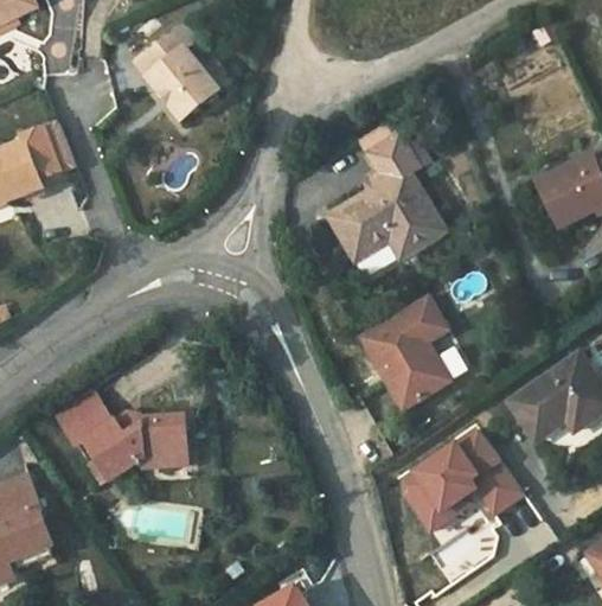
[(0,0),(0,2),(5,12),(23,4),(20,0),(0,0)]
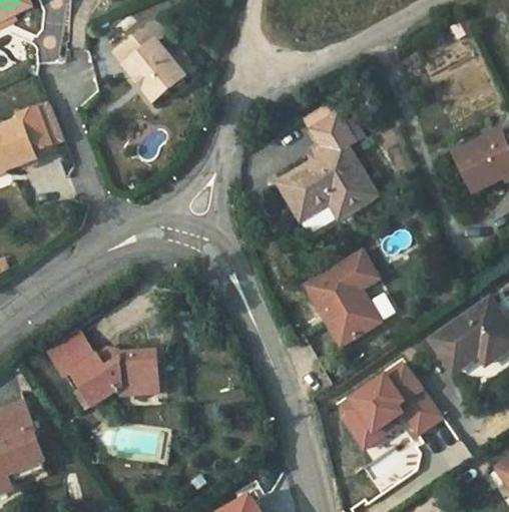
[(153,102),(184,76),(156,41),(164,34),(153,20),(113,52),(153,102)]
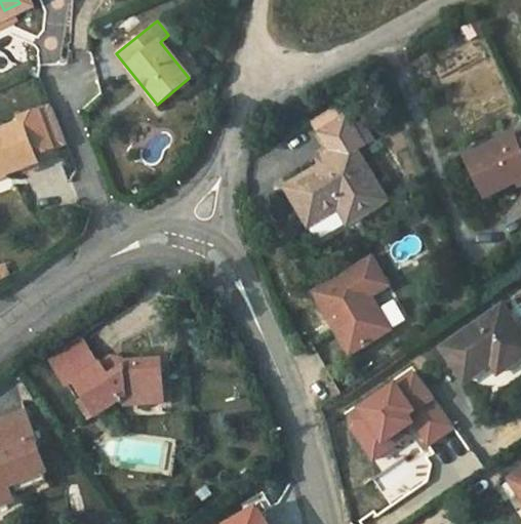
[(71,101),(92,98),(89,50),(68,51),(71,101)]
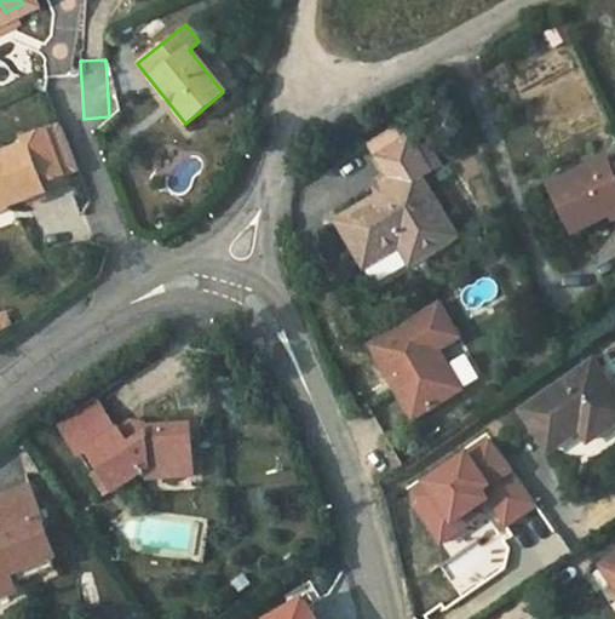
[(26,147),(39,183),(74,171),(57,126),(23,139),(26,147)]
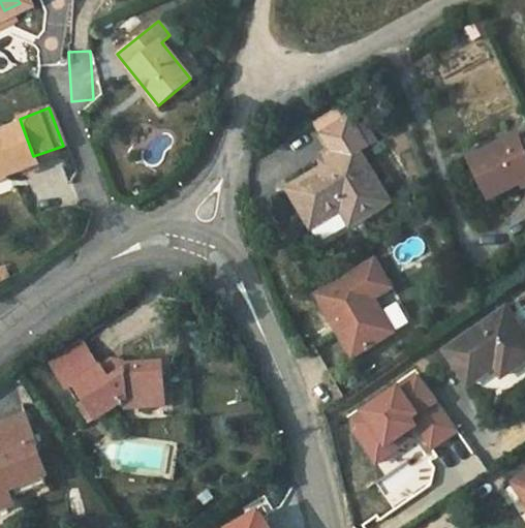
[(319,133),(343,119),(336,107),(314,121),(319,133)]
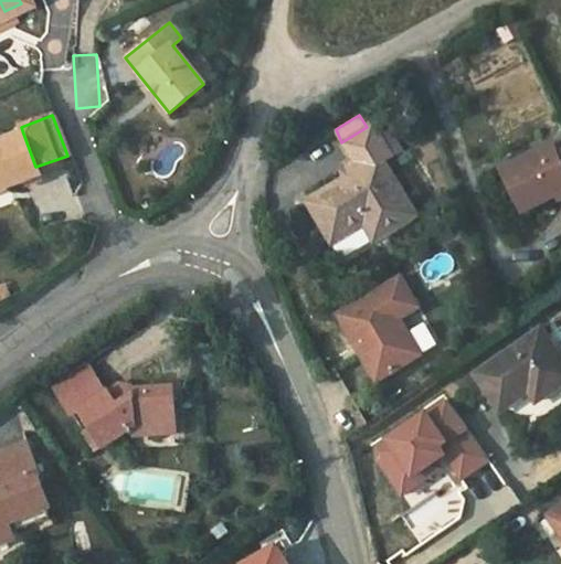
[(379,118),(369,126),(388,155),(398,148),(379,118)]
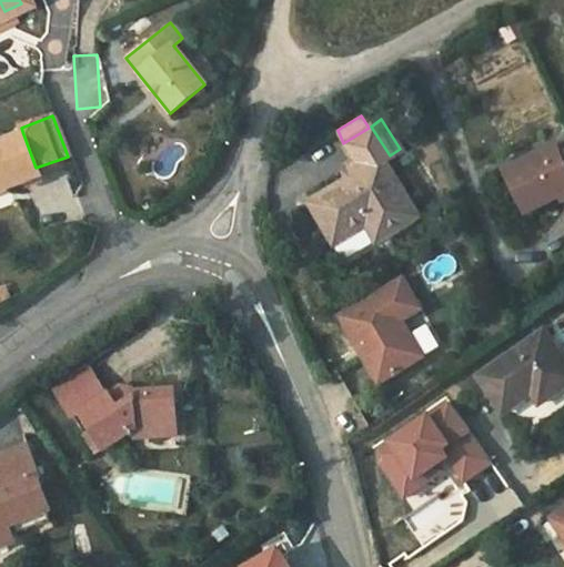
[(369,128),(343,143),(353,160),(343,166),(350,178),(308,204),(341,256),(373,236),(374,240),(414,216),(381,161),(390,155),(371,127),(369,128)]
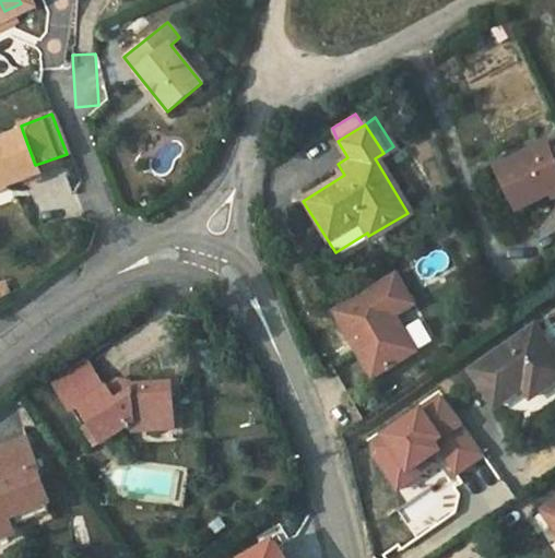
[(0,177),(1,177),(4,186),(10,183),(37,174),(35,165),(23,132),(0,140),(0,177)]
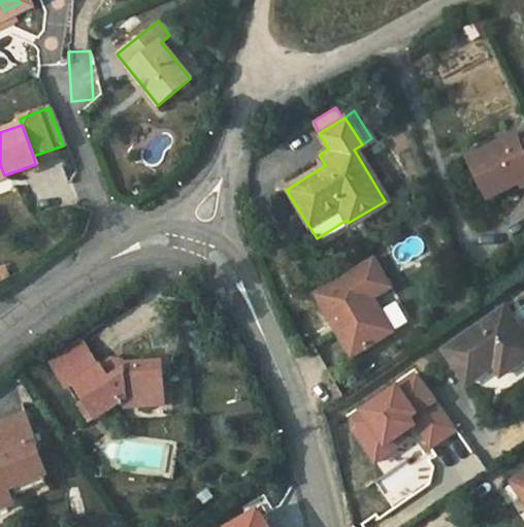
[(523,153),(514,133),(464,160),(485,200),(523,178),(523,153)]
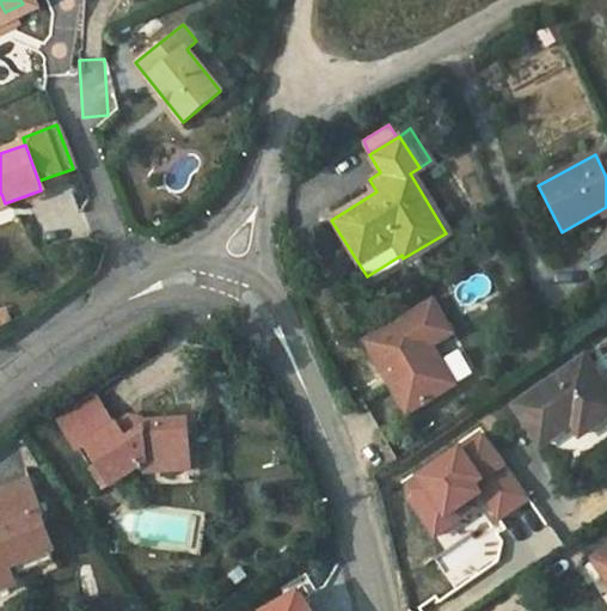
[(430,298),(361,340),(406,413),(454,384),(473,371),(430,298)]
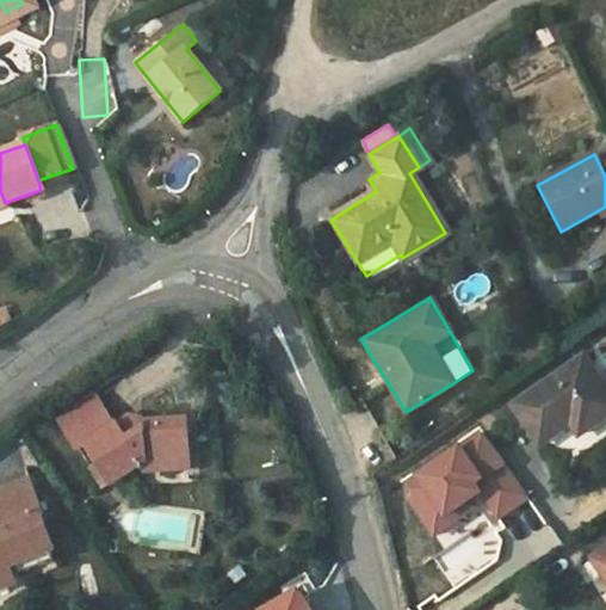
[(512,320),(504,307),(487,316),(494,331),(512,320)]
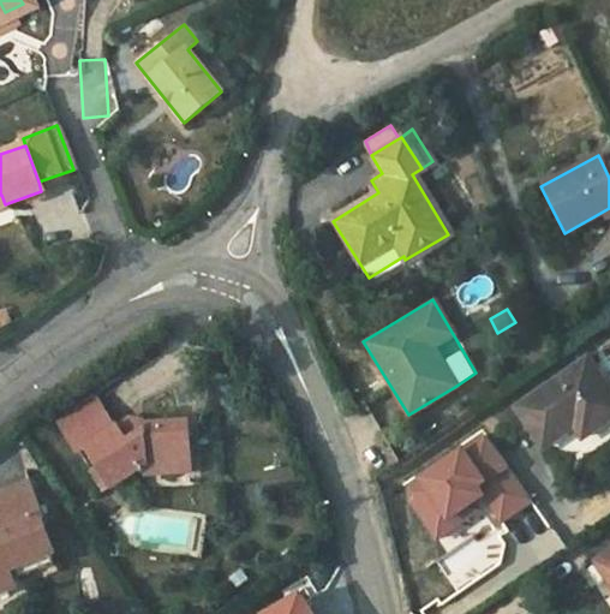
[(609,394),(586,359),(515,406),(544,447),(574,427),(582,437),(609,417),(609,394)]
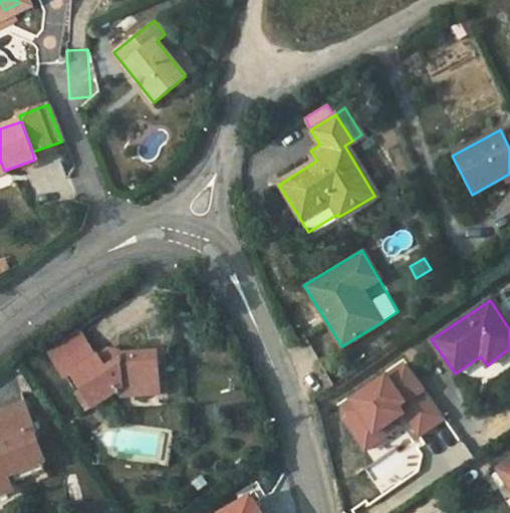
[(80,388),(92,405),(93,407),(118,390),(122,390),(122,406),(159,406),(156,350),(118,352),(118,349),(107,347),(92,357),(74,330),(45,349),(64,379),(71,374),(80,388)]
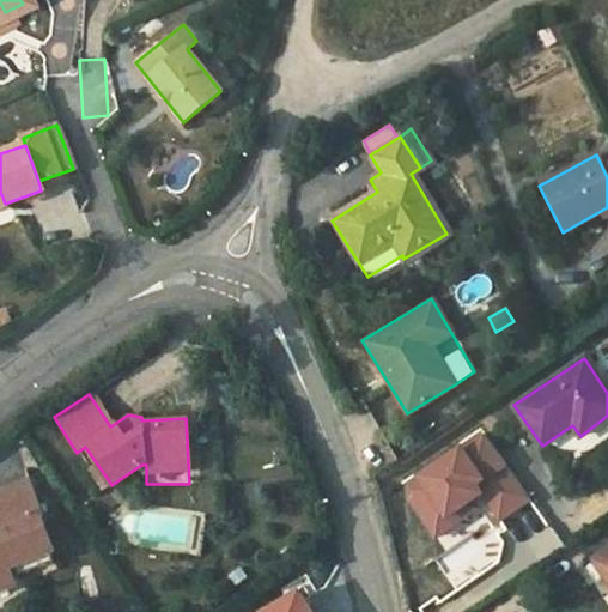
[(476,435),(399,489),(429,531),(453,515),(447,507),(474,488),(493,515),(520,496),(476,435)]
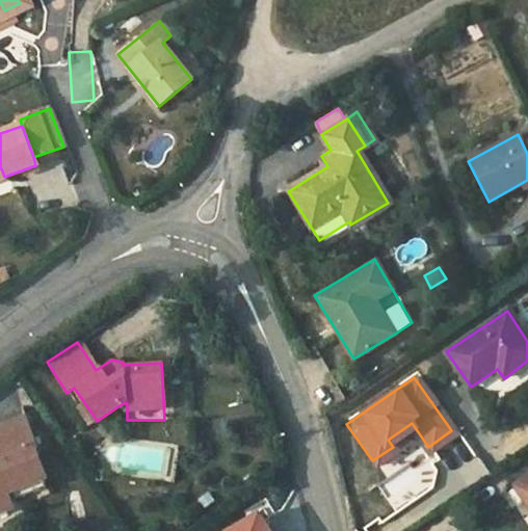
[(96,419),(83,401),(76,406),(87,424),(96,419)]
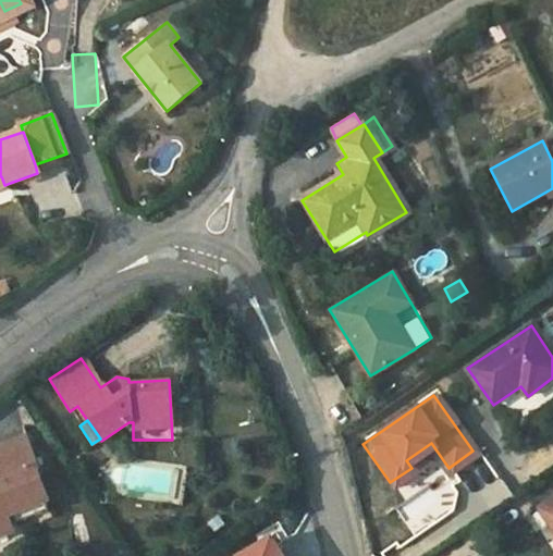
[(10,472),(0,477),(0,528),(5,526),(3,519),(46,504),(32,468),(38,467),(25,432),(0,441),(0,447),(10,472)]
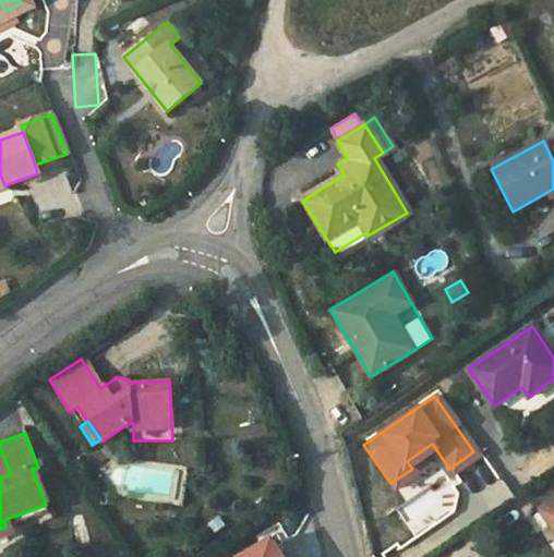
[(10,473),(0,448),(0,477),(10,473)]
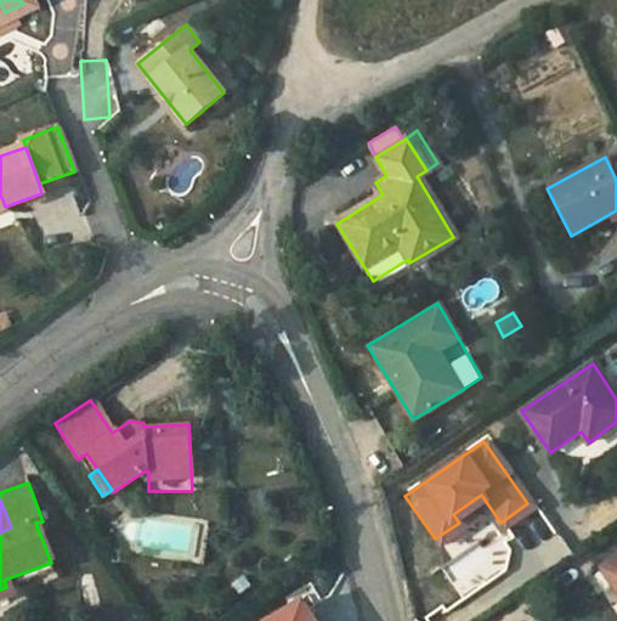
[(616,554),(599,568),(616,594),(616,554)]
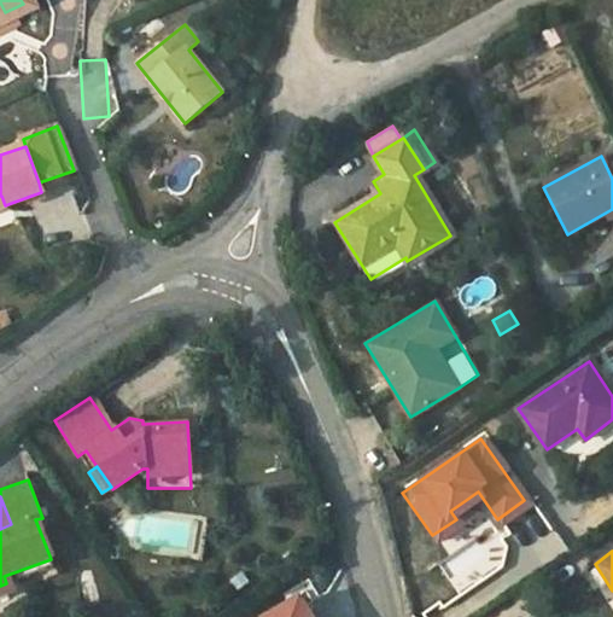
[(307,616),(295,597),(258,616),(307,616)]
